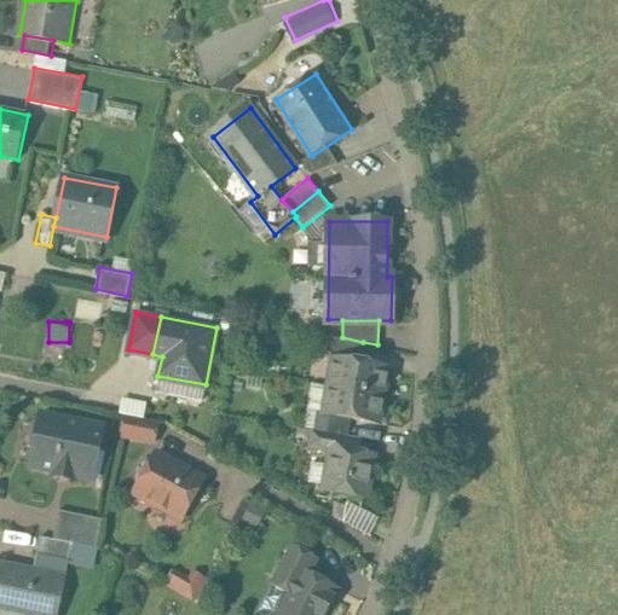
[(342,337),(335,336),(330,358),(333,359),(333,357),(359,361),(363,342),(342,337)]
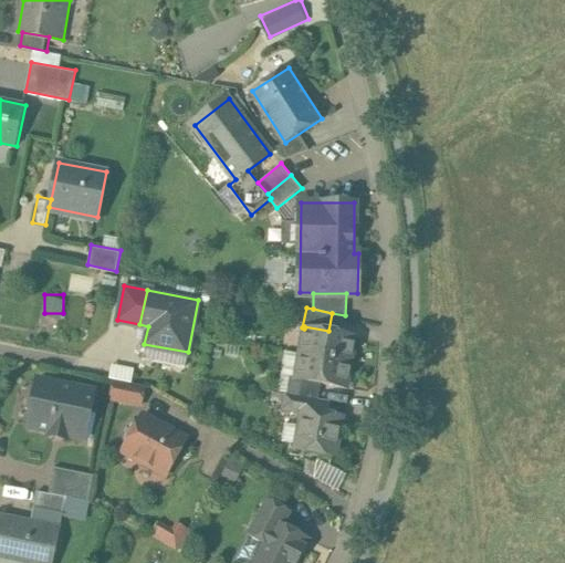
[(328,331),(304,326),(304,329),(300,352),(351,361),(355,335),(328,331)]
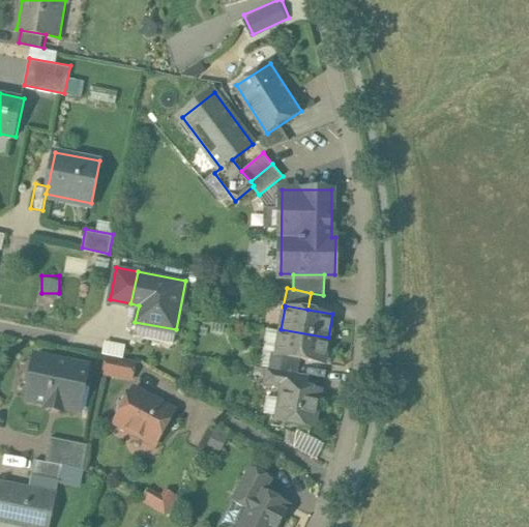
[(328,338),(281,329),(277,352),(277,353),(301,357),(325,361),(328,338)]
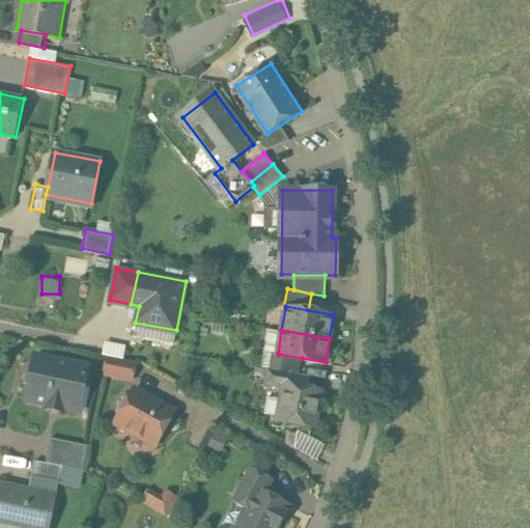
[(302,358),(278,354),(278,353),(272,352),(269,367),(299,372),(302,358)]
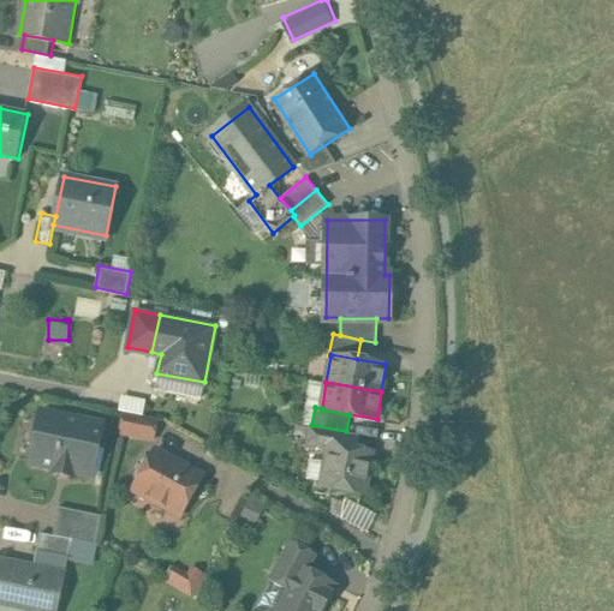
[(102,423),(41,409),(30,462),(55,467),(55,471),(72,474),(72,471),(91,474),(102,423)]
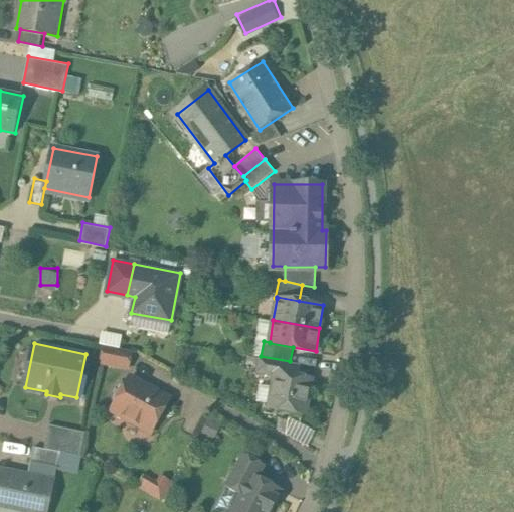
[(132,351),(104,345),(101,361),(129,366),(132,351)]
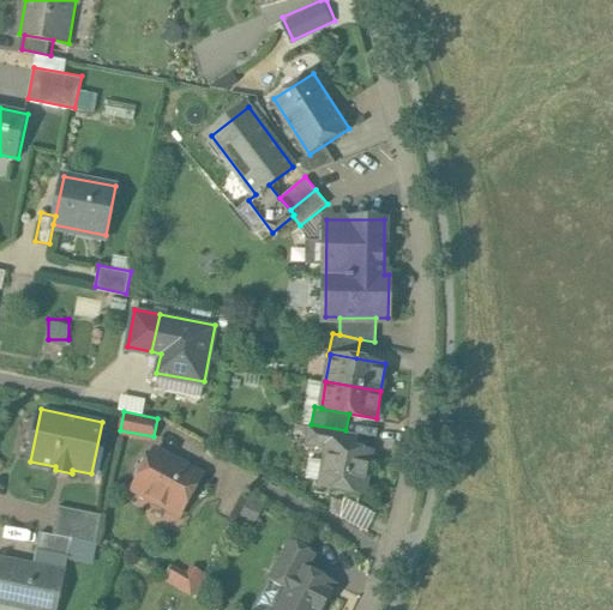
[(346,430),(311,424),(308,441),(329,445),(329,442),(343,445),(346,430)]
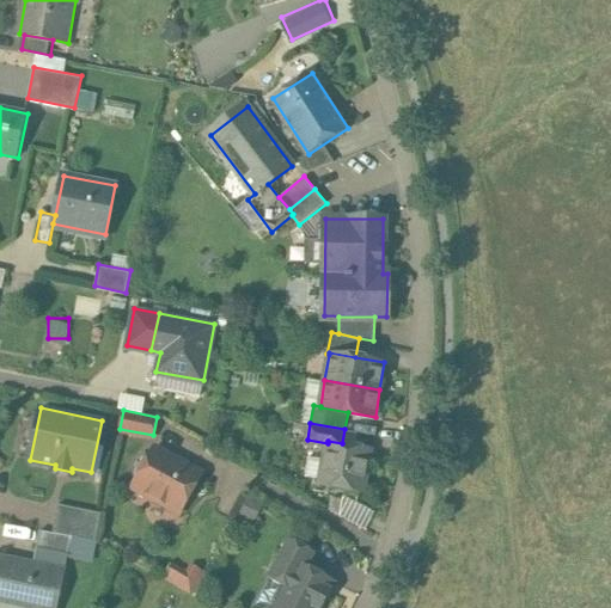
[(342,443),(328,441),(328,443),(321,483),(362,489),(370,448),(342,443)]
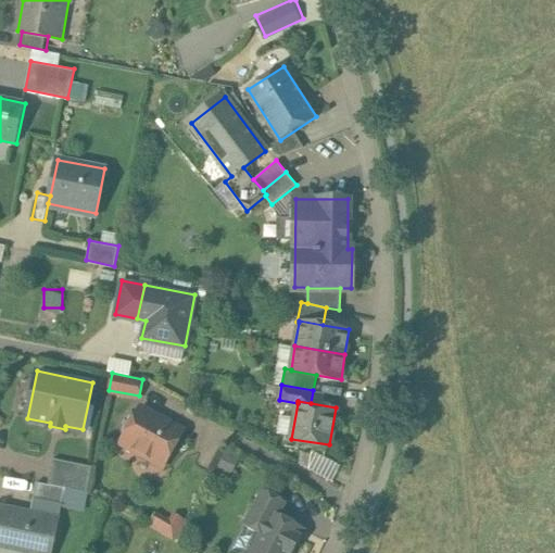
[(184,428),(141,405),(121,441),(163,465),(184,428)]
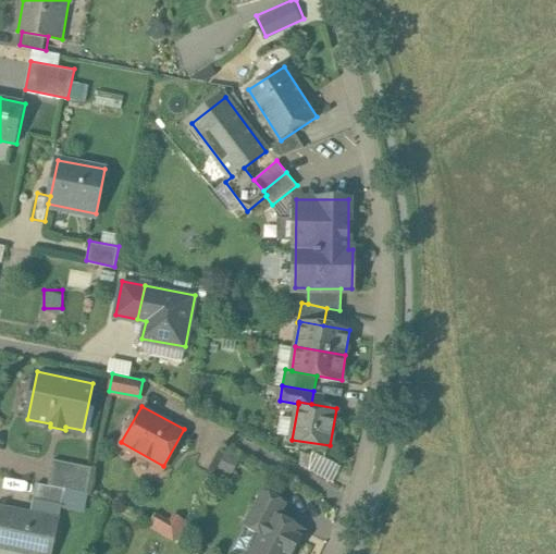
[(226,450),(218,464),(230,471),(238,458),(226,450)]
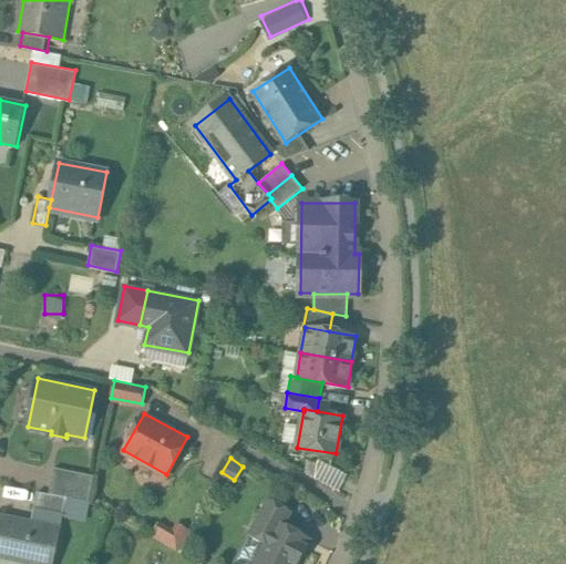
[(317,458),(314,474),(338,489),(346,474),(317,458)]
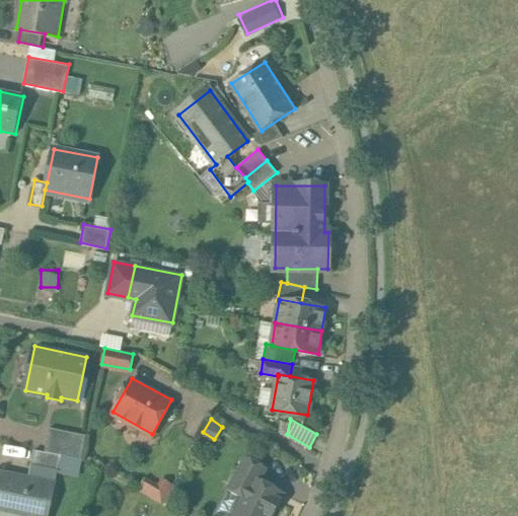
[(85,434),(50,427),(45,450),(61,453),(81,457),(85,434)]
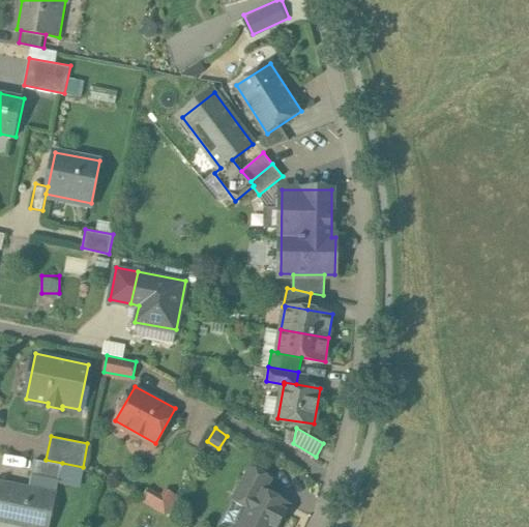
[(46,460),(37,458),(34,473),(59,479),(62,463),(46,460)]
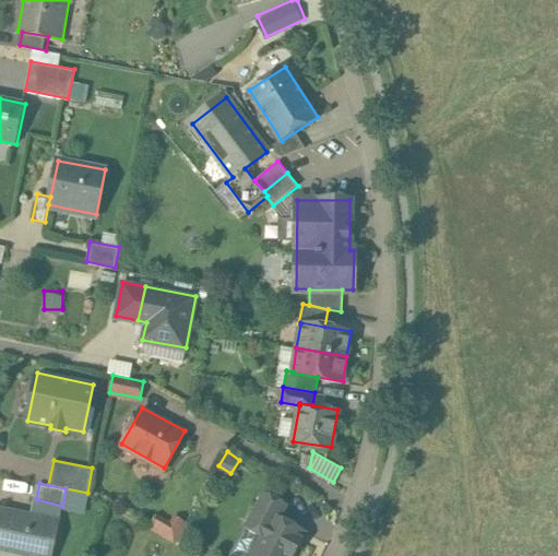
[(286,504),(265,493),(259,506),(279,517),(286,504)]
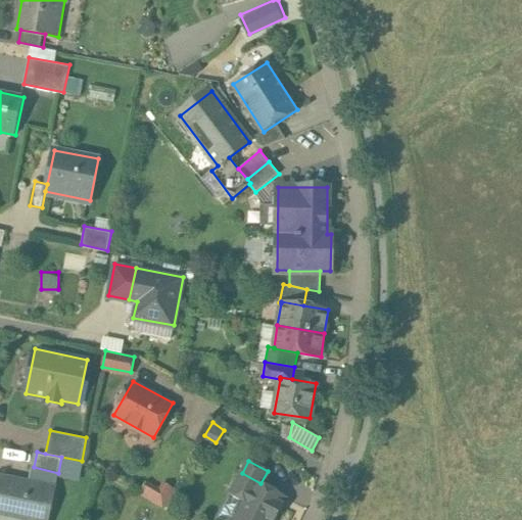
[(261,483),(242,473),(232,491),(245,499),(234,519),(272,519),(285,497),(261,483)]
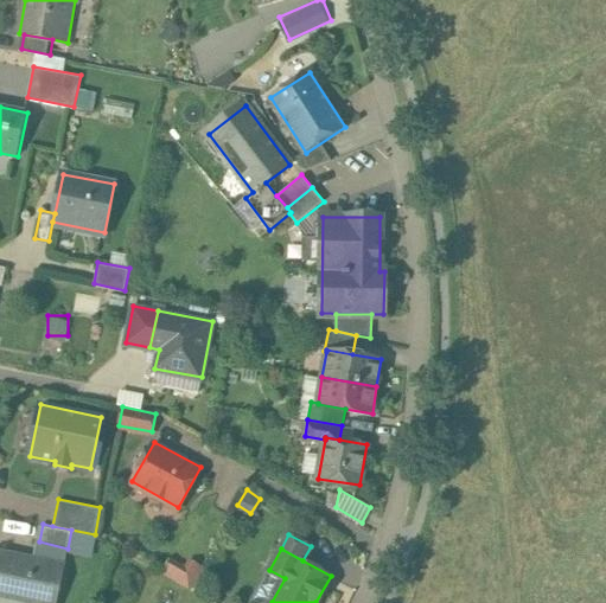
[(57,602),(65,564),(0,550),(0,591),(27,598),(26,602),(27,602),(57,602)]
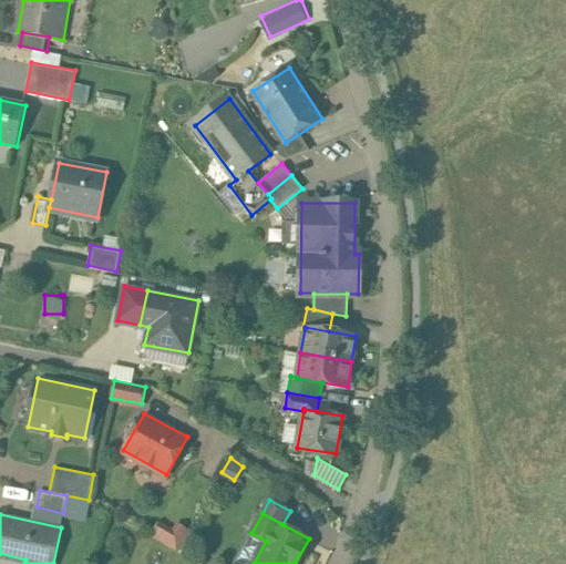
[(174,529),(161,521),(154,534),(177,546),(188,526),(178,521),(174,529)]
